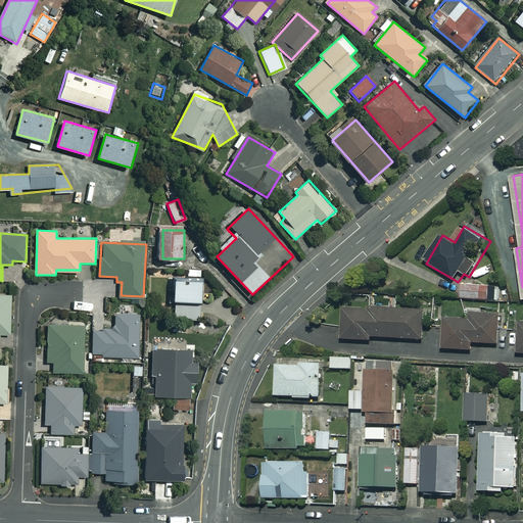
[(178,280),(175,318),(198,320),(201,282),(178,280)]
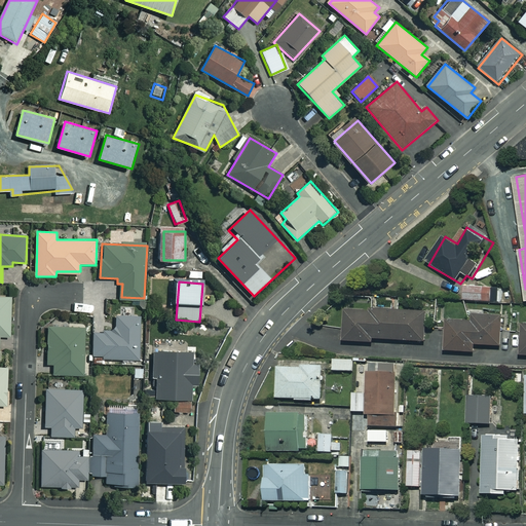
[(488,288),(464,287),(463,301),(487,302),(488,288)]
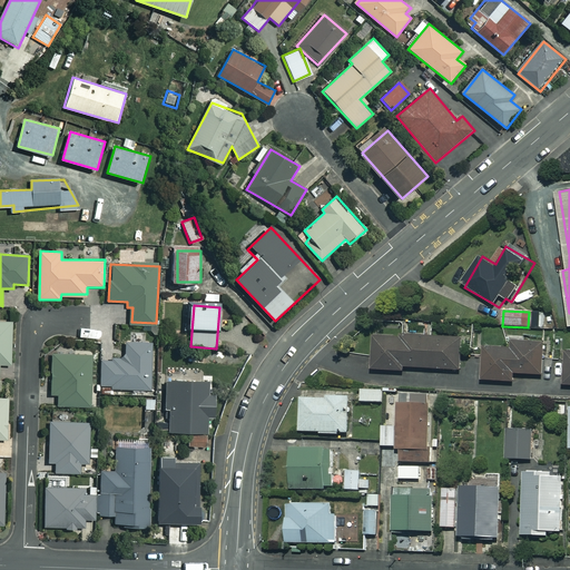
[(0,380),(1,380),(1,363),(13,364),(15,320),(0,320),(0,380)]
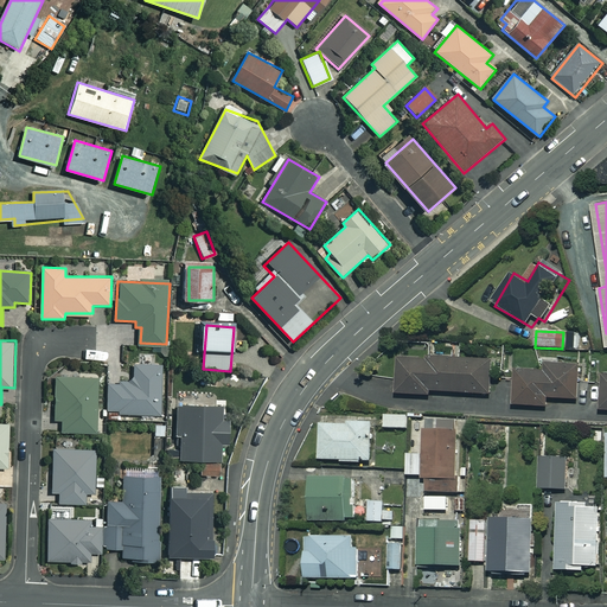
[(397,360),(396,393),(493,395),(494,363),(397,360)]
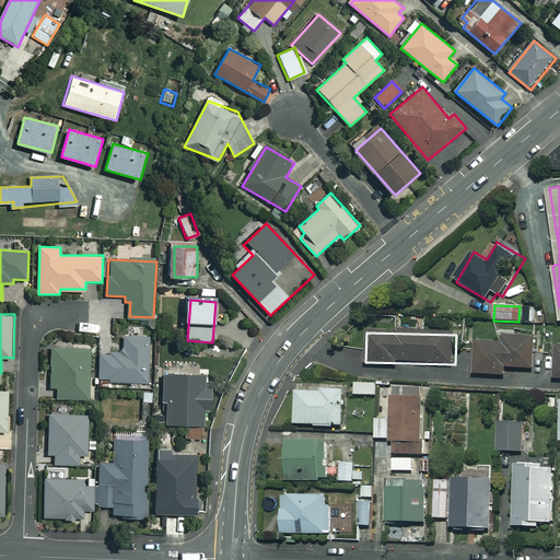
[(101,352),(101,377),(109,377),(109,383),(150,383),(150,335),(125,334),(125,352),(114,352),(101,352)]
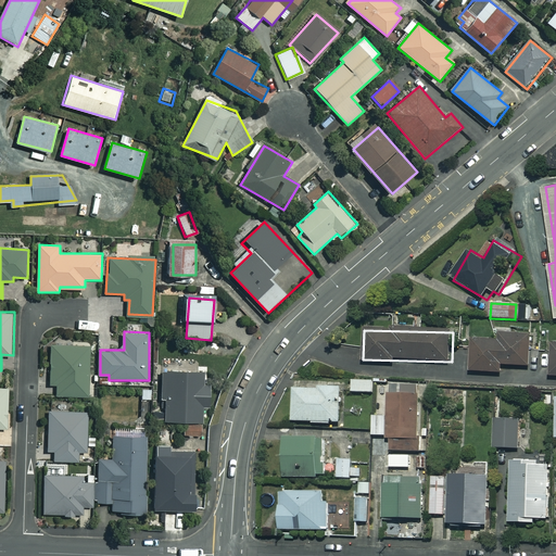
[(474,340),(472,373),(504,375),(505,364),(533,365),(534,335),(504,332),(504,342),(474,340)]
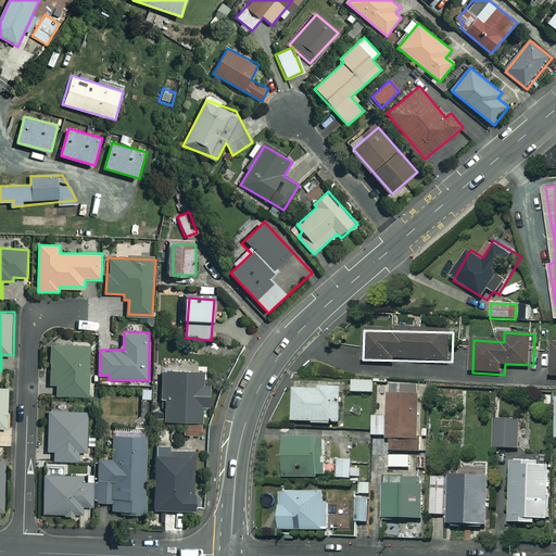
[(58,384),(58,396),(88,397),(90,344),(52,343),(51,384),(58,384)]
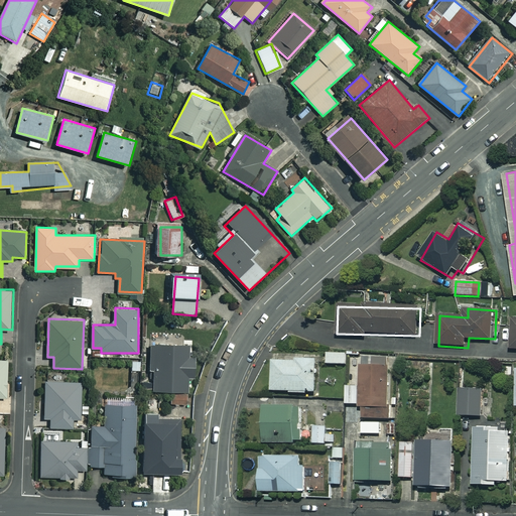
[(154,371),(154,391),(189,391),(189,377),(196,377),(196,356),(188,356),(188,344),(150,344),(150,371),(154,371)]
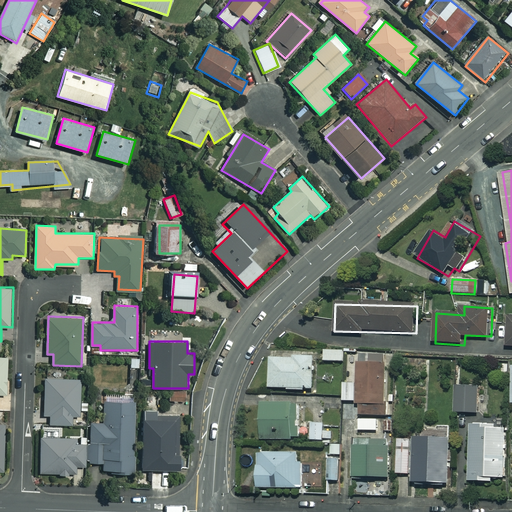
[(344,351),(325,350),(324,361),(343,362),(344,351)]
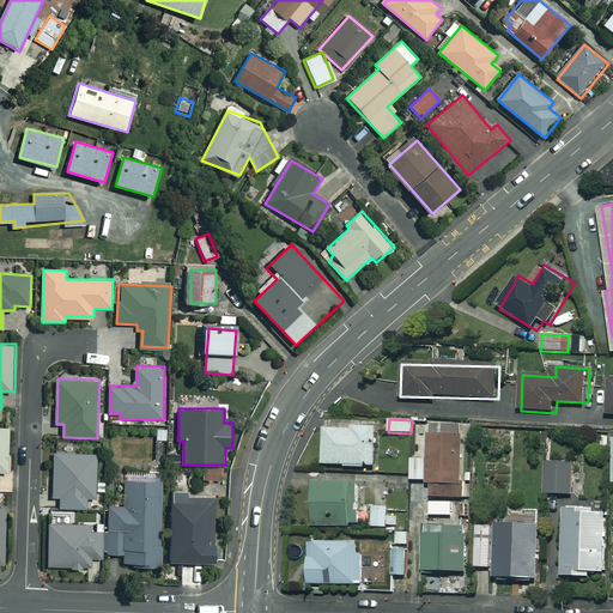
[(325,425),(323,465),(377,466),(377,425),(325,425)]
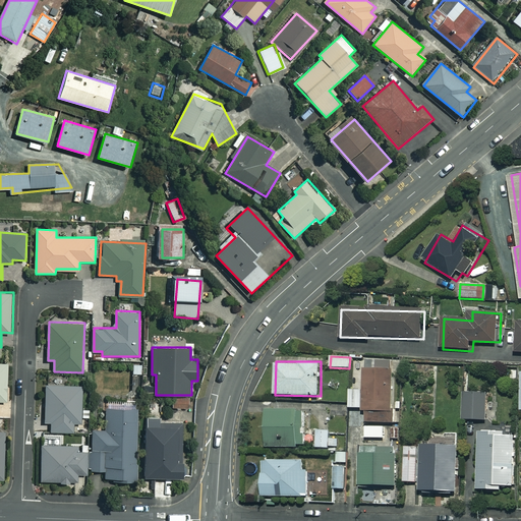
[(368,411),(368,423),(395,424),(396,363),(364,362),(363,411),(368,411)]
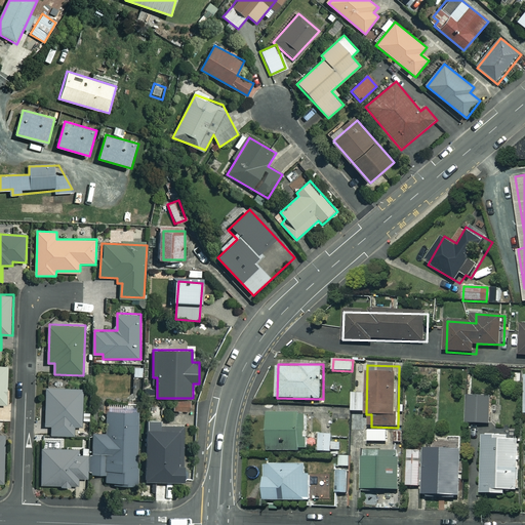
[(0,421),(7,422),(9,367),(0,366),(0,421)]
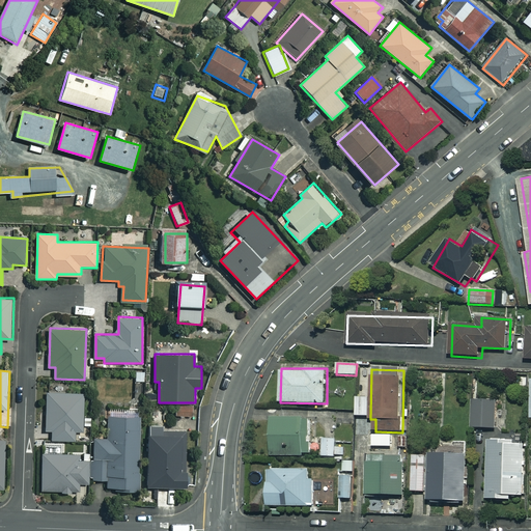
[(52,431),(52,440),(79,440),(79,432),(84,432),(84,392),(47,392),(47,431),(52,431)]
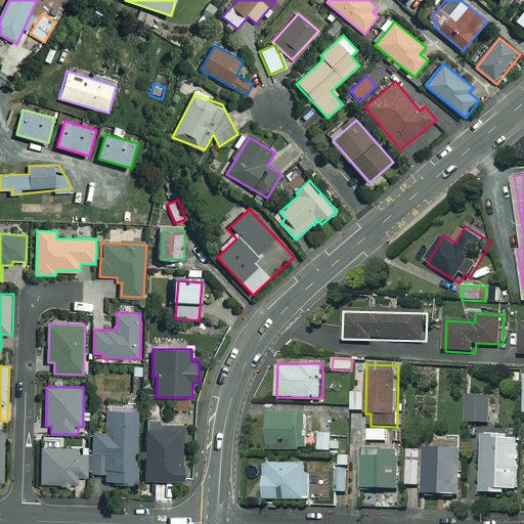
[(472,394),(470,422),(491,423),(492,395),(472,394)]
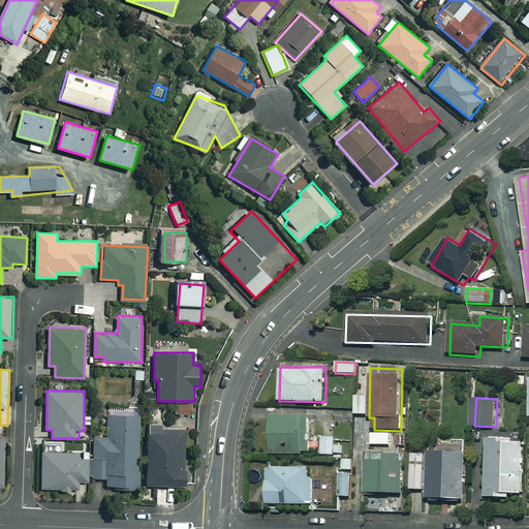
[(190,403),(172,404),(172,416),(190,415),(190,403)]
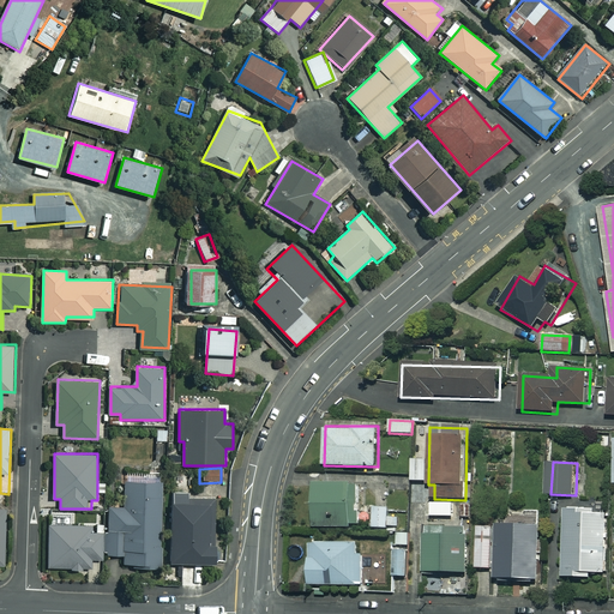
[(126,549),(126,567),(162,569),(163,479),(127,477),(127,506),(110,506),(110,549),(126,549)]
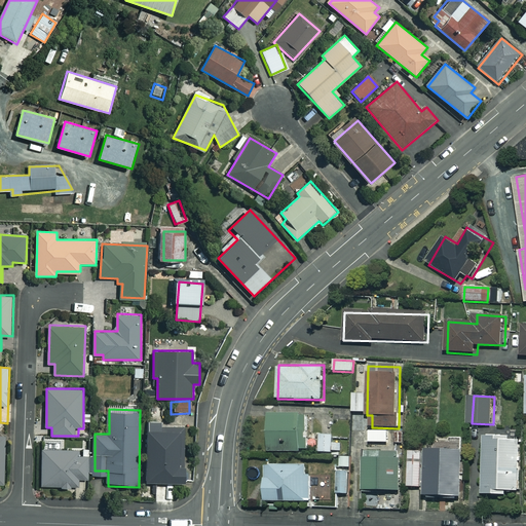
[(271,417),(271,452),(307,452),(307,417),(271,417)]
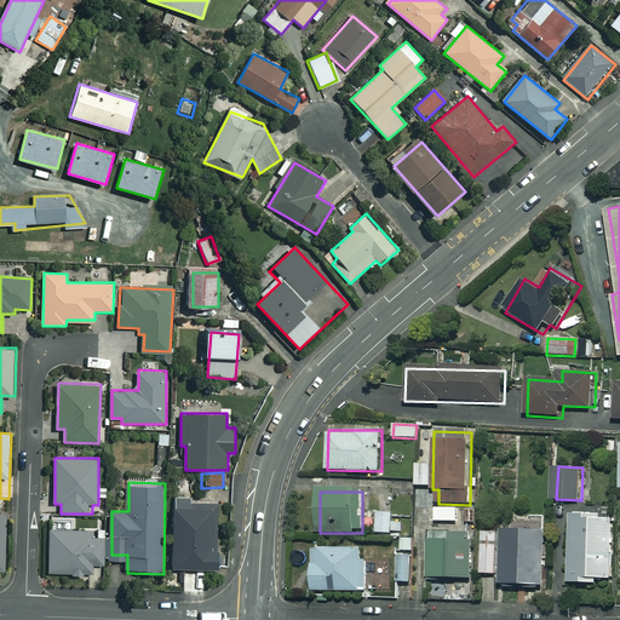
[(176,503),(173,568),(216,570),(219,505),(176,503)]
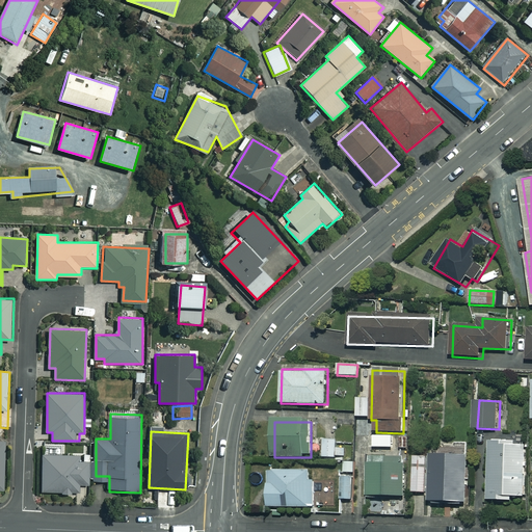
[(392,435),(373,436),(373,448),(392,447),(392,435)]
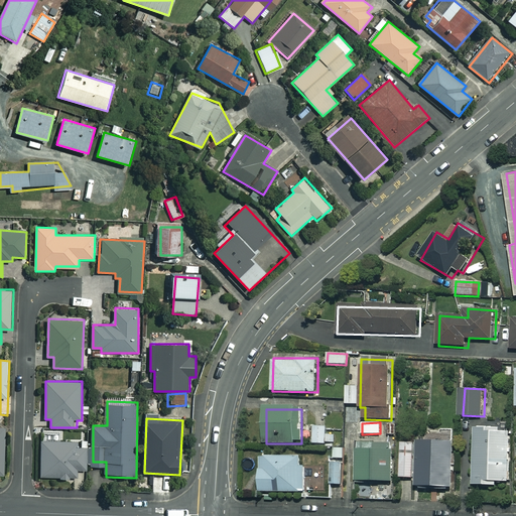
[(326,426),(312,427),(313,443),(327,443),(326,426)]
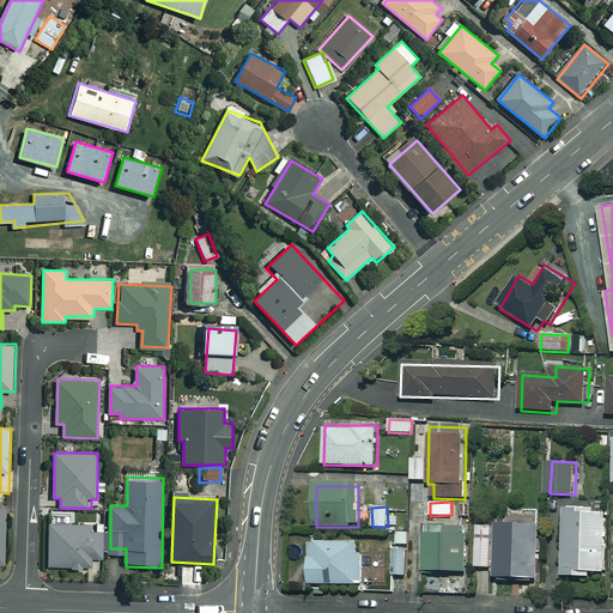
[(568,511),(565,577),(593,578),(593,571),(607,572),(610,513),(568,511)]
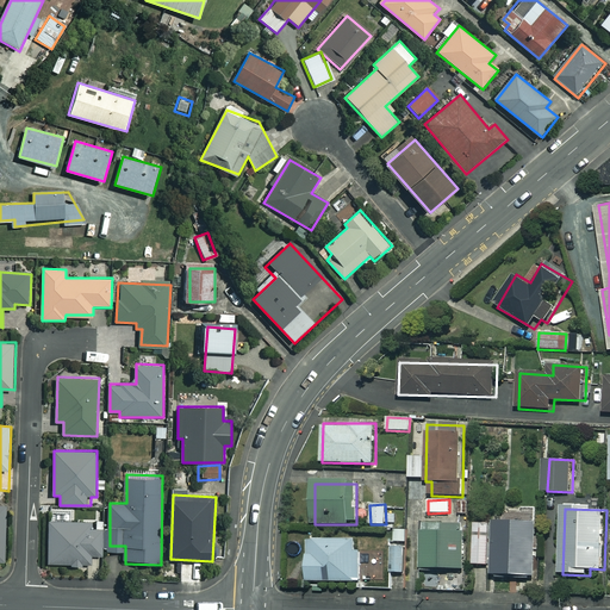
[(51,510),(50,565),(100,565),(100,529),(93,529),(93,522),(72,522),(72,511),(51,510)]
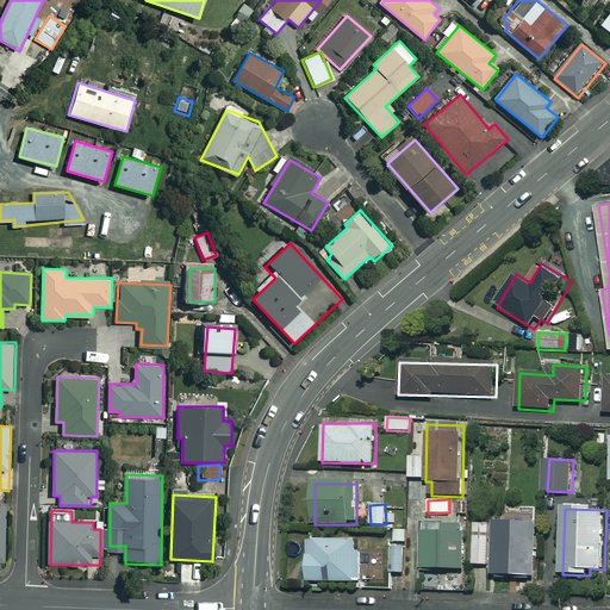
[(498,521),(496,577),(539,579),(541,523),(498,521)]
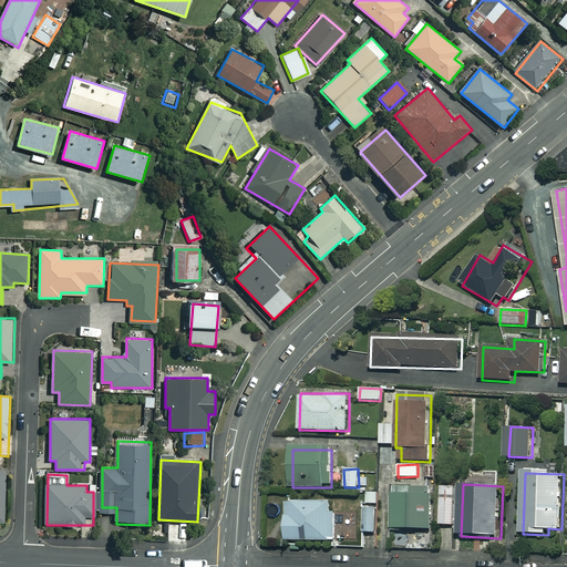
[(444,486),(442,526),(456,527),(460,487),(444,486)]
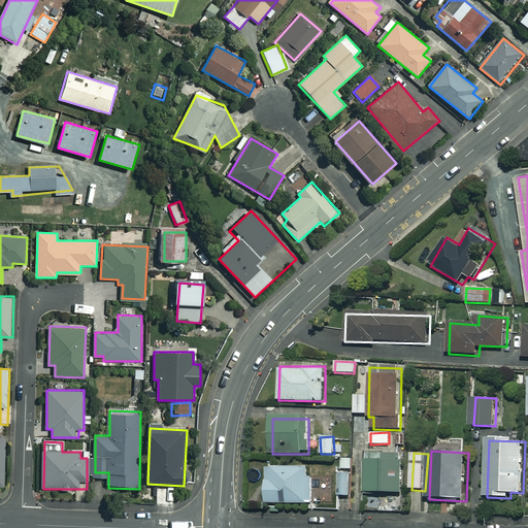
[(352,458),(341,458),(341,469),(352,469),(352,458)]
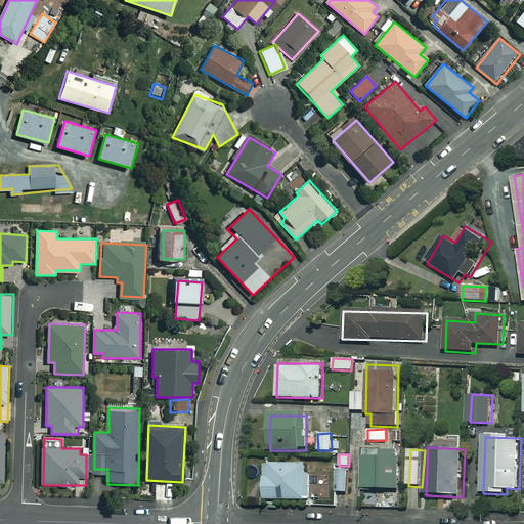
[(364,454),(364,489),(399,489),(399,454),(364,454)]
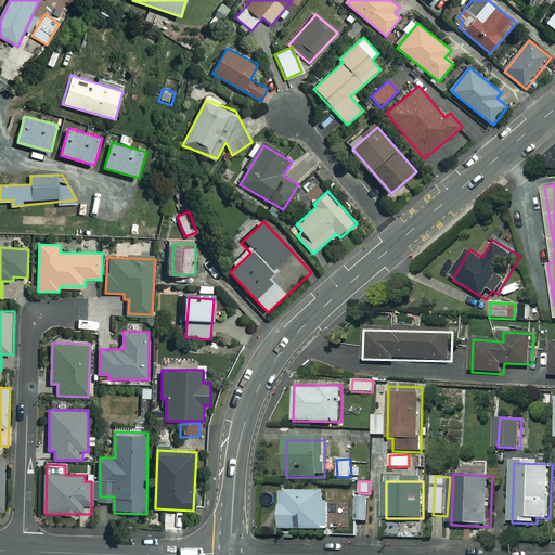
[(284,490),(284,529),(330,529),(330,501),(325,501),(325,491),(284,490)]
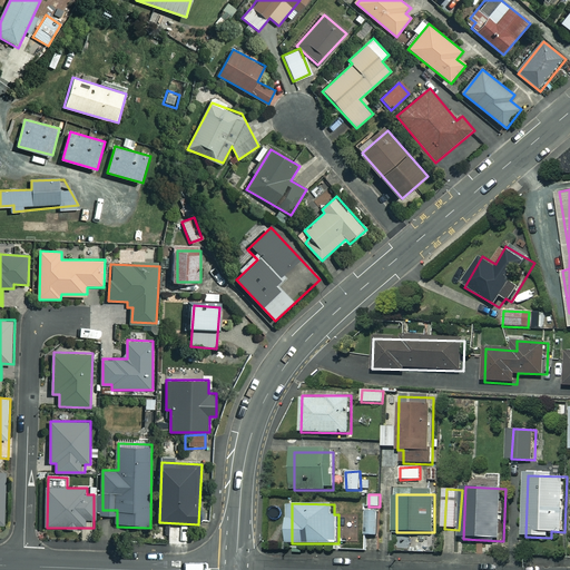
[(377,511),(365,511),(365,534),(377,536),(377,511)]
